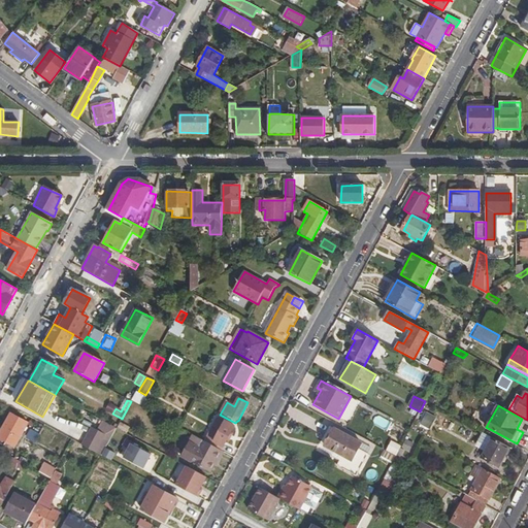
[(0,433),(0,436),(18,447),(30,424),(10,414),(0,433)]
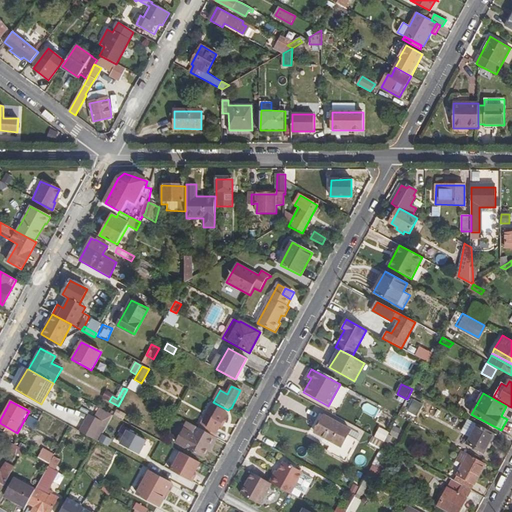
[(421,406),(414,402),(409,411),(417,415),(421,406)]
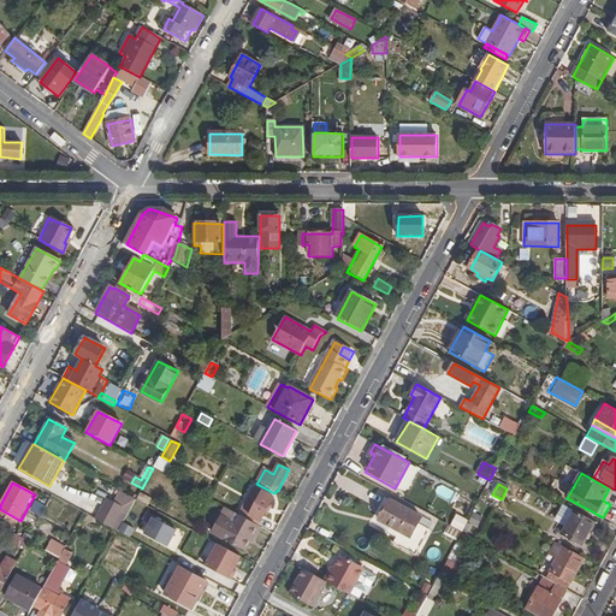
[(243,517),(258,526),(272,498),(255,489),(252,497),(255,499),(252,507),(254,508),(253,510),(249,508),(243,517)]
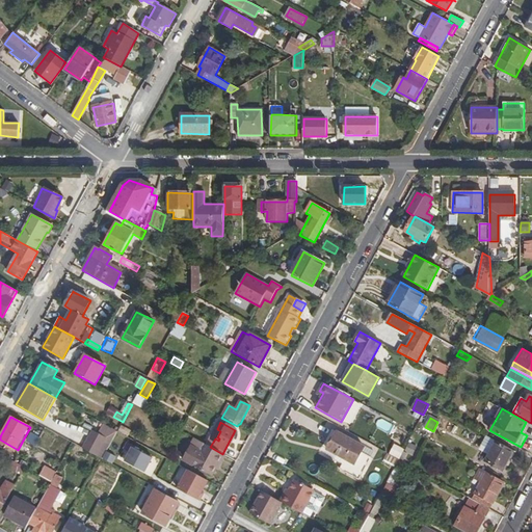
[(527,435),(531,425),(526,422),(521,432),(527,435)]
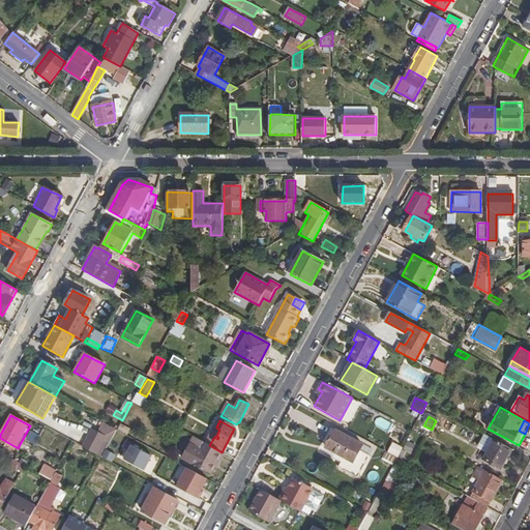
[(106,437),(96,454),(101,458),(102,457),(106,449),(117,431),(104,422),(98,433),(106,437)]
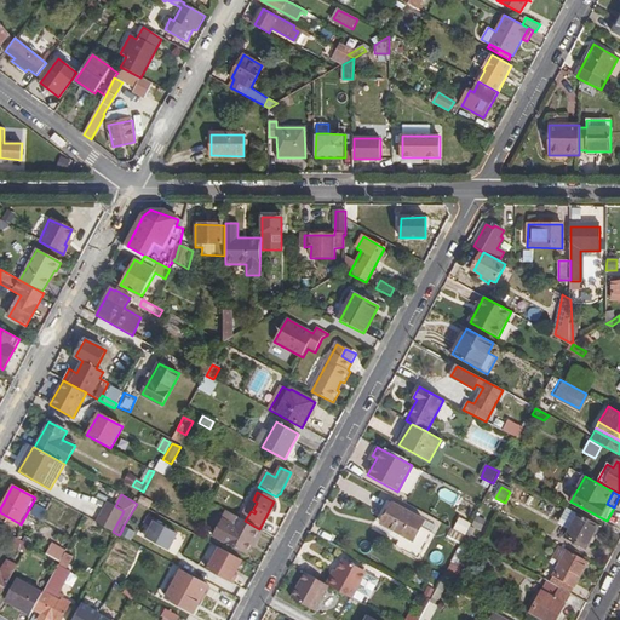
[(382,523),(392,504),(388,500),(375,521),(382,523)]
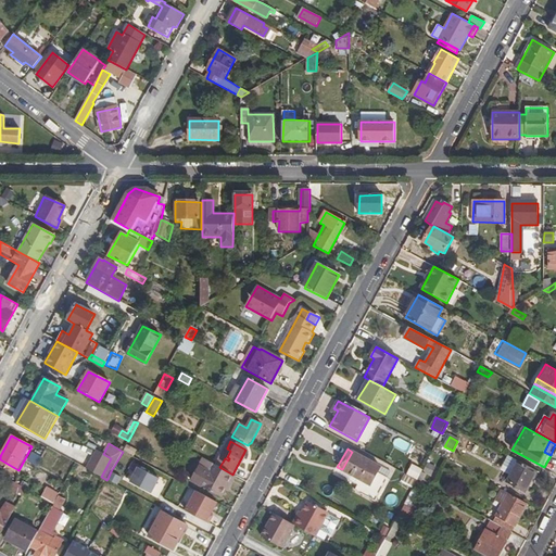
[(97,451),(87,468),(101,477),(111,458),(103,454),(97,451)]
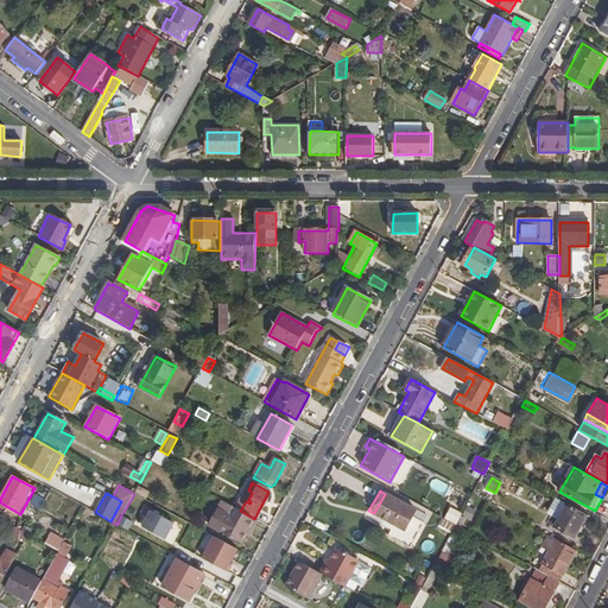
[(31,505),(42,511),(48,500),(36,494),(31,505)]
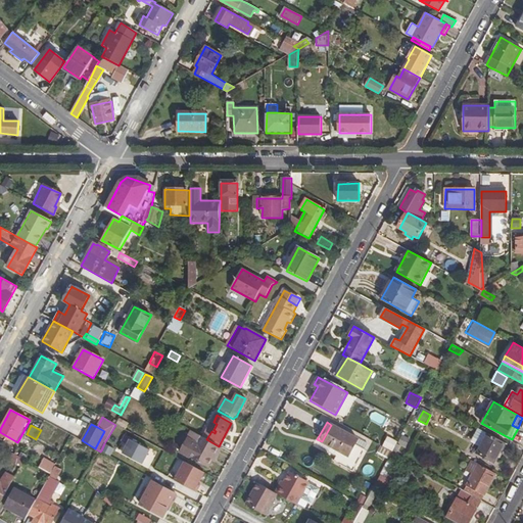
[(355,438),(331,425),(322,441),(330,446),(328,452),(335,456),(331,461),(351,472),(363,450),(352,444),(355,438)]
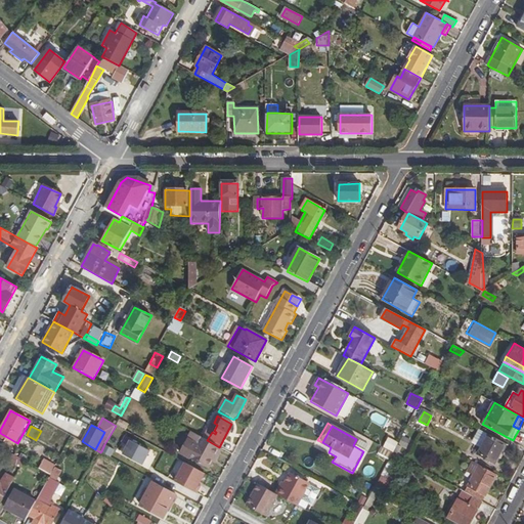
[(476,456),(493,466),(506,444),(477,428),(471,439),(482,445),(476,456)]
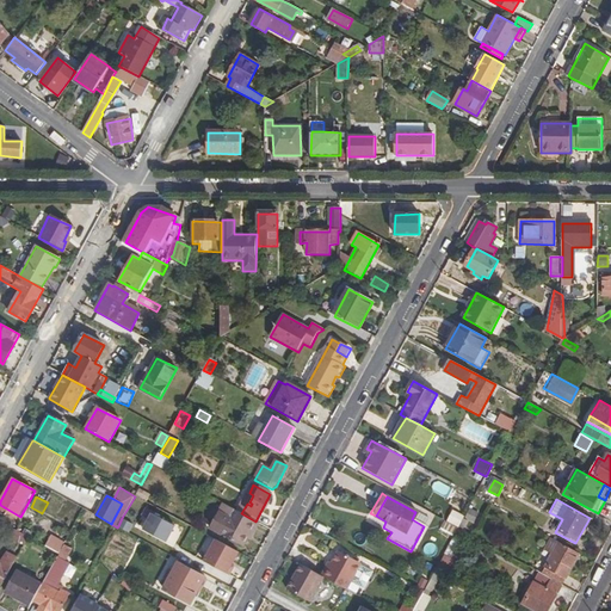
[(254,532),(259,523),(255,522),(241,513),(224,504),(210,529),(242,547),(246,538),(251,530),(254,532)]
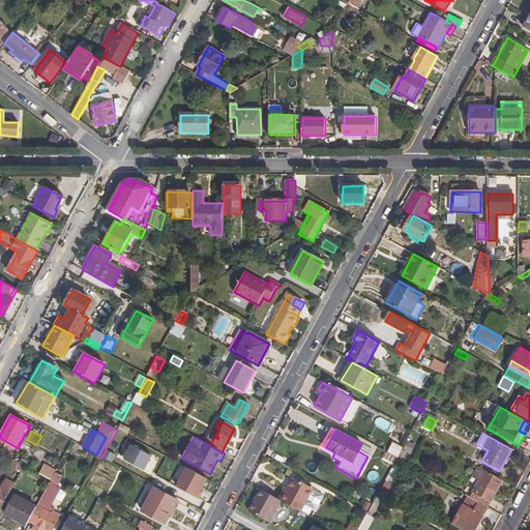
[(416,446),(409,442),(405,450),(412,454),(416,446)]
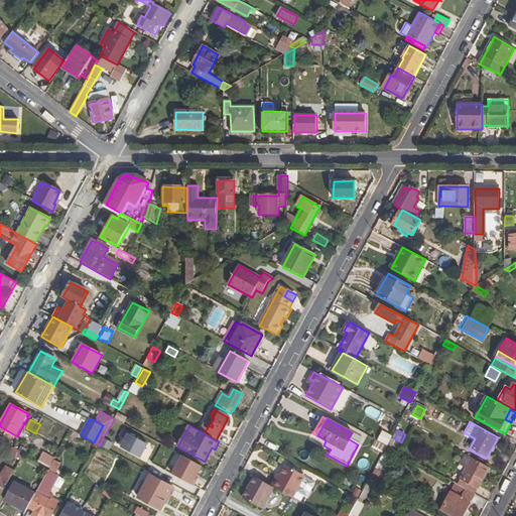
[(121,447),(141,458),(148,443),(128,434),(121,447)]
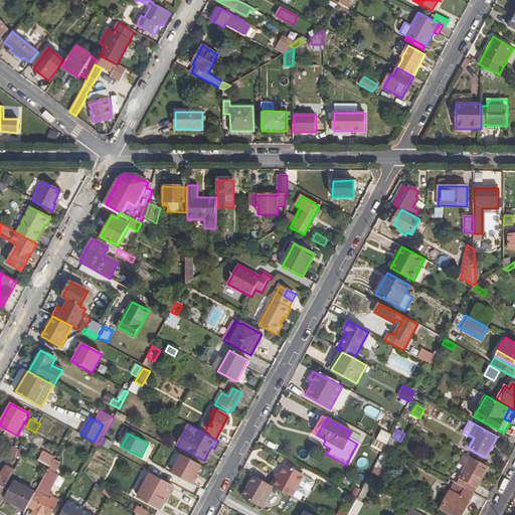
[(379,443),(386,446),(390,438),(384,435),(379,443)]
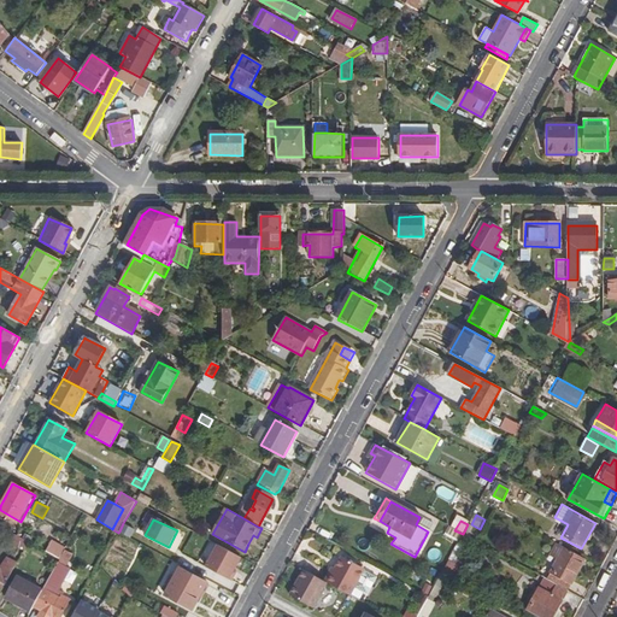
[(134,529),(123,523),(119,532),(129,538),(134,529)]
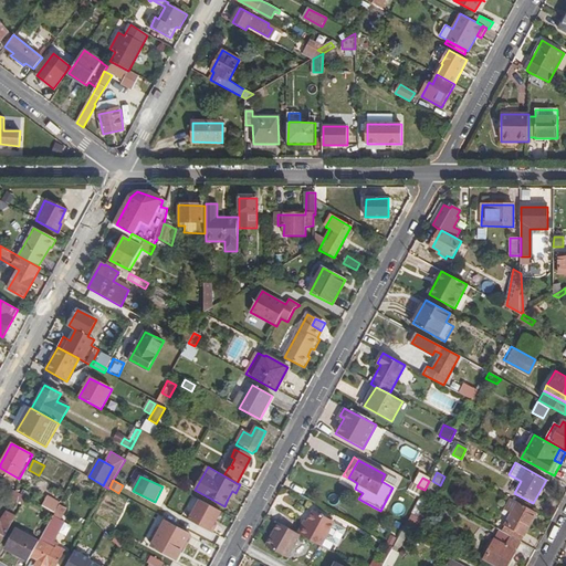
[(538,505),(552,483),(546,480),(533,503),(538,505)]
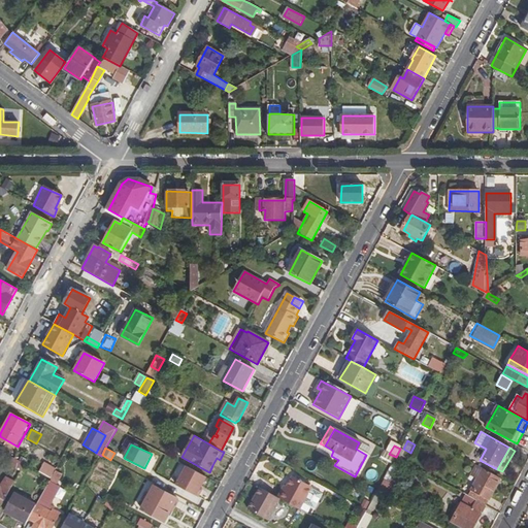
[(393,462),(396,457),(389,454),(385,451),(382,456),(393,462)]
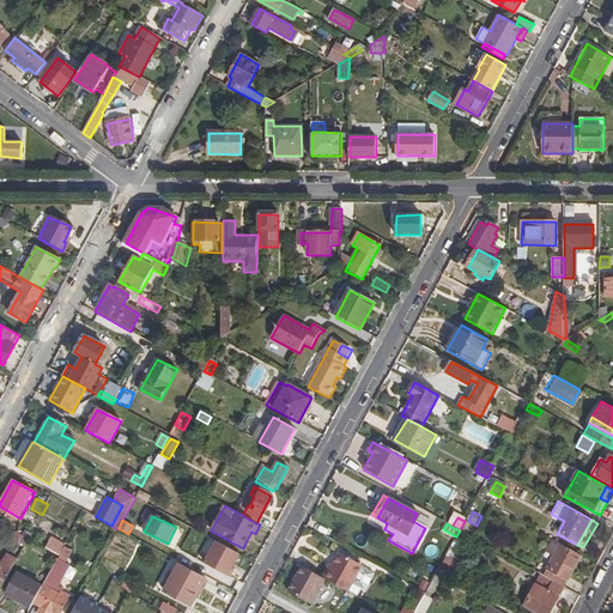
[(552,581),(563,588),(581,556),(553,540),(546,553),(554,557),(544,577),(552,581)]
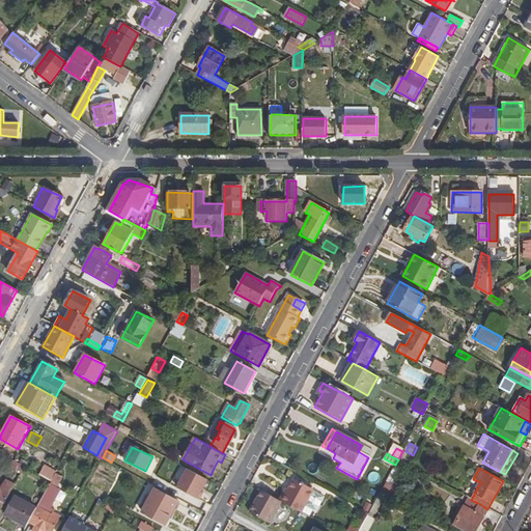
[(17,483),(22,473),(15,470),(9,479),(17,483)]
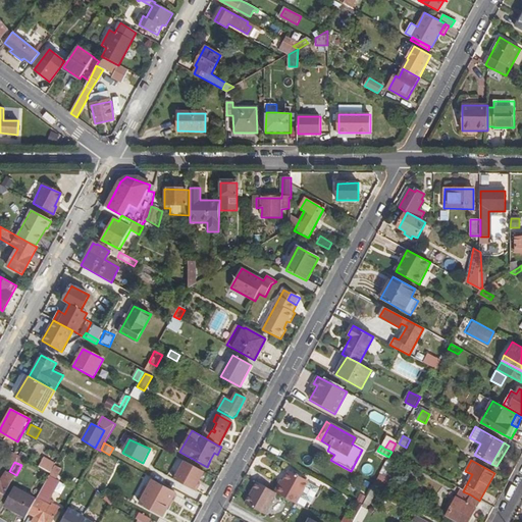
[(43,462),(40,468),(50,474),(53,468),(43,462)]
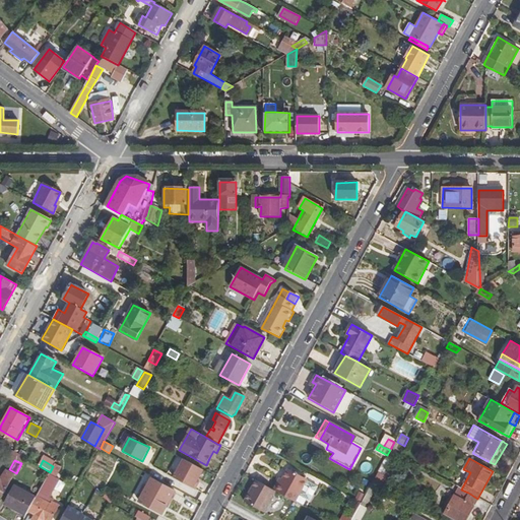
[(197,481),(203,470),(184,460),(174,478),(196,490),(200,482),(197,481)]
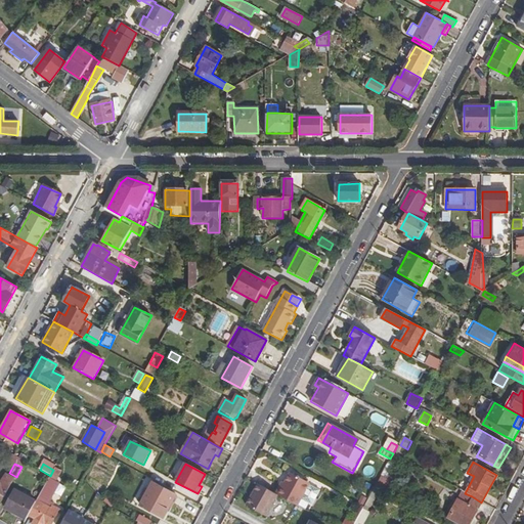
[(59,470),(55,468),(53,470),(50,476),(36,503),(29,515),(36,519),(33,523),(52,523),(59,511),(51,507),(52,505),(48,503),(58,484),(53,481),(59,470)]
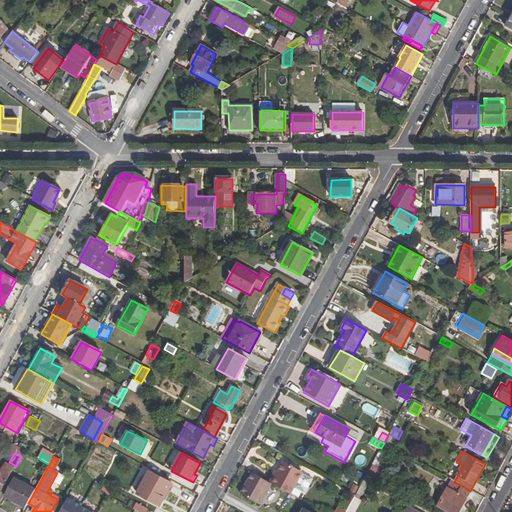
[(0,489),(2,491),(14,468),(3,462),(0,466),(0,489)]
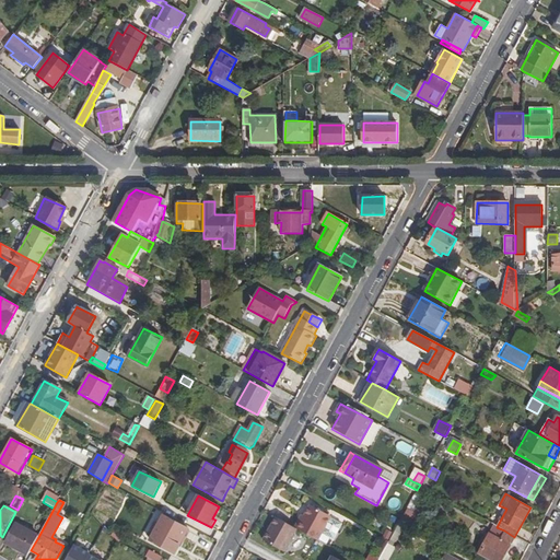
[(294,527),(298,529),(317,540),(321,534),(331,540),(340,524),(329,518),(330,517),(311,505),(306,513),(304,516),(301,515),(294,527)]
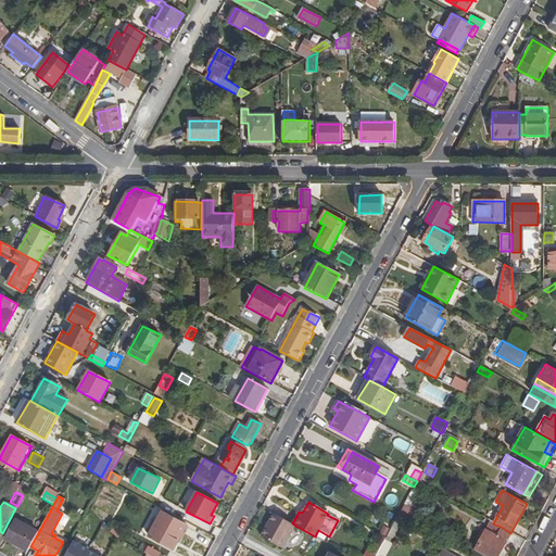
[(150,538),(174,551),(181,536),(184,539),(189,528),(187,527),(187,526),(164,513),(150,538)]
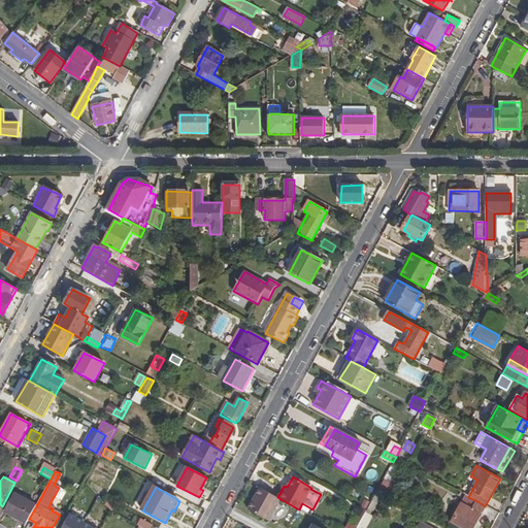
[(277,497),(260,488),(248,509),(268,521),(281,499),(277,497)]
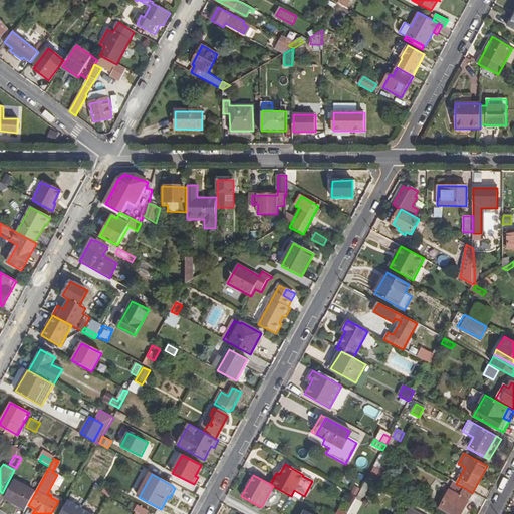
[(366,479),(356,498),(355,499),(360,502),(371,481),(366,479)]
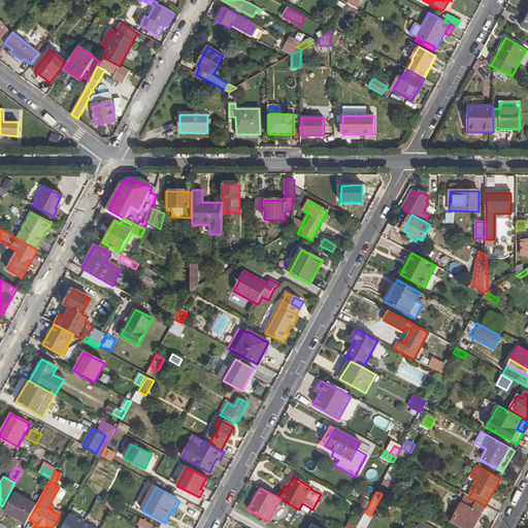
[(5,512),(11,516),(27,524),(29,519),(36,506),(14,494),(5,512)]
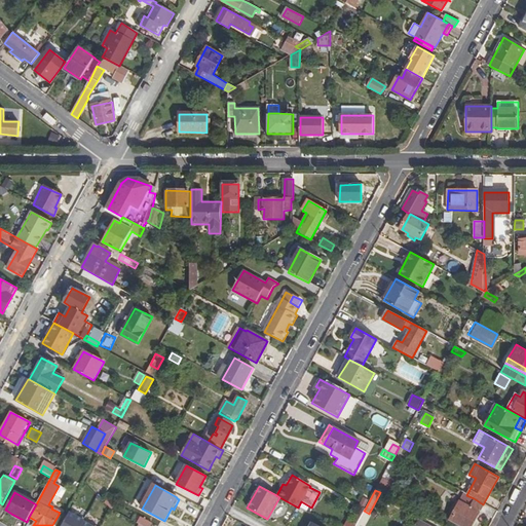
[(473,500),(474,498),(466,495),(464,493),(450,520),(460,525),(471,525),(483,505),(473,500)]
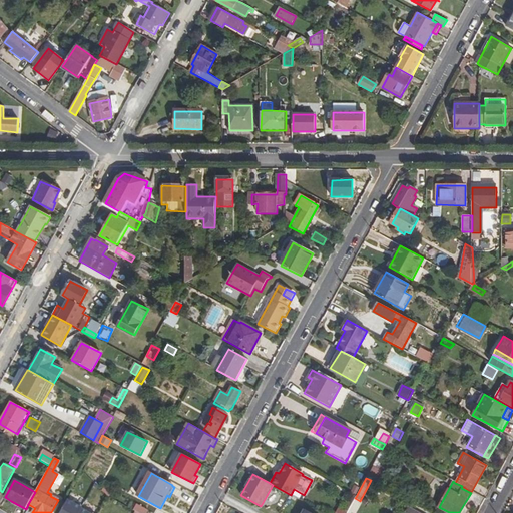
[(79,512),(82,508),(82,507),(68,499),(60,512),(79,512)]
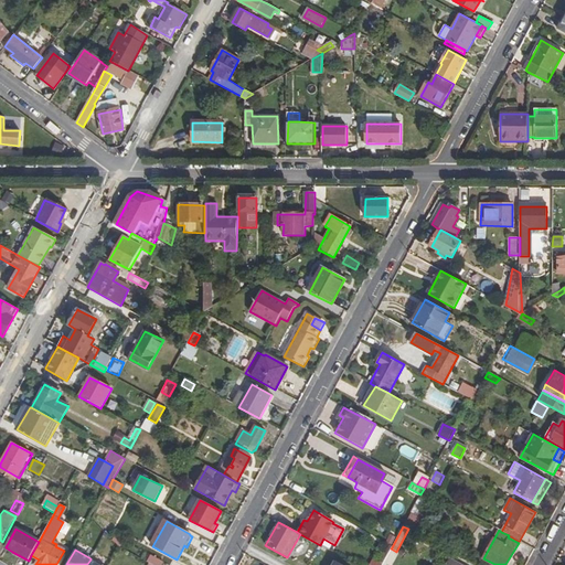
[(10,555),(27,564),(29,561),(12,552),(10,555)]
